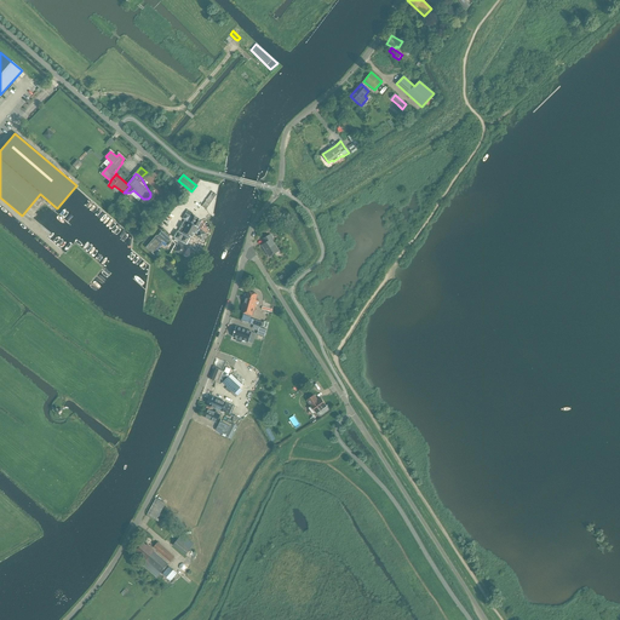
[(177,231),(173,237),(178,241),(174,239),(173,241),(177,244),(177,246),(176,250),(177,250),(176,252),(177,252),(183,256),(184,252),(187,248),(183,246),(184,244),(185,245),(190,239),(189,239),(190,236),(193,237),(195,233),(197,235),(196,236),(202,240),(206,234),(200,230),(199,229),(197,231),(196,230),(197,229),(201,220),(191,216),(193,213),(188,211),(183,219),(185,220),(178,231),(177,231)]
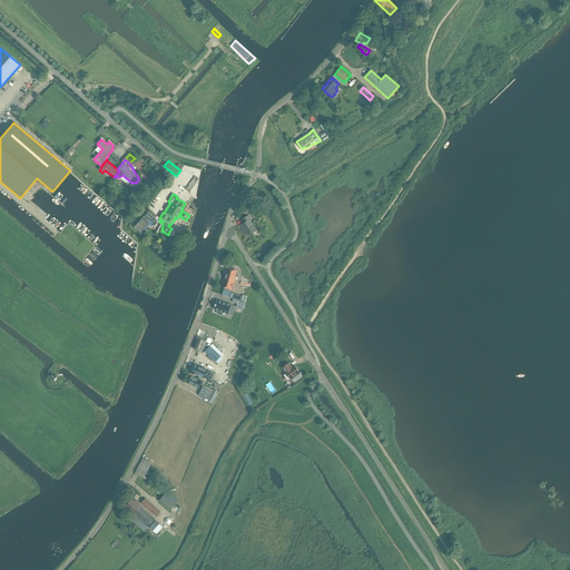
[(134,227),(138,232),(140,233),(143,235),(145,232),(144,231),(150,223),(154,226),(158,222),(148,213),(145,217),(144,216),(134,227)]
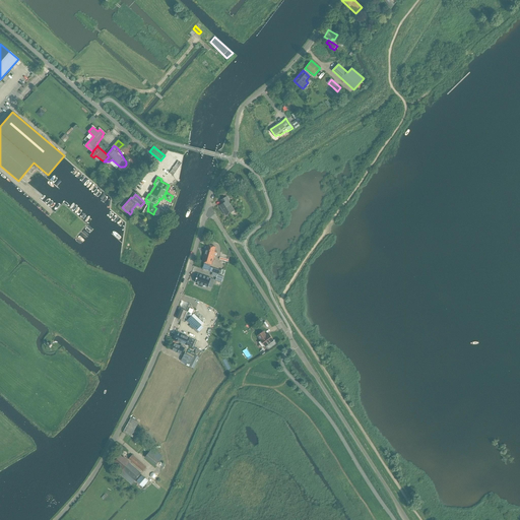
[(225,215),(232,211),(234,210),(228,201),(229,200),(226,196),(220,200),(222,203),(219,205),(225,215)]
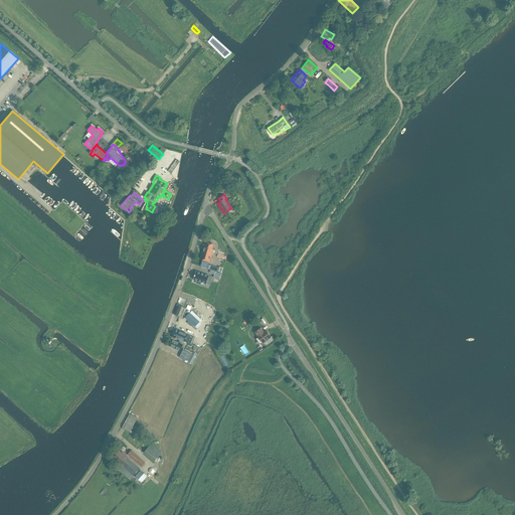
[(213,244),(205,242),(203,249),(202,249),(200,260),(204,261),(202,268),(207,270),(207,269),(208,265),(211,253),(212,254),(214,249),(212,248),(213,244)]
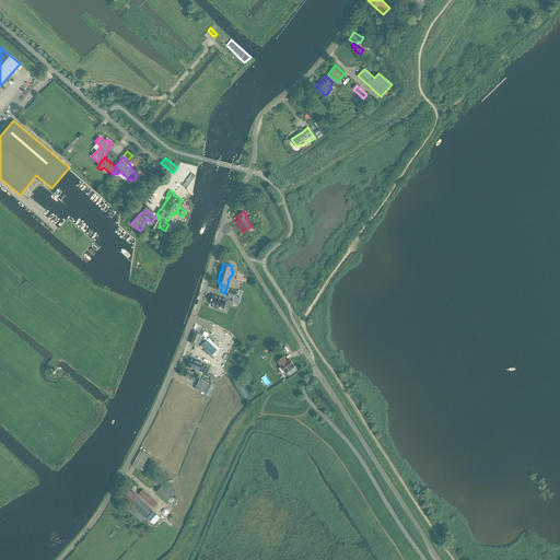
[(218,310),(219,307),(224,310),(228,300),(213,295),(210,304),(213,306),(213,308),(218,310)]
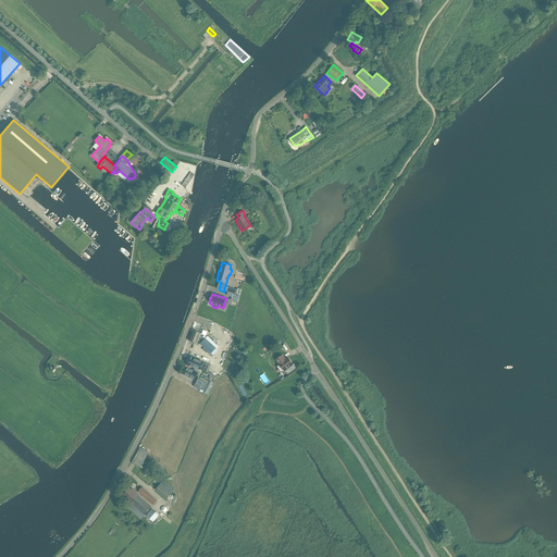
[(193,331),(188,341),(196,344),(197,341),(201,343),(200,344),(205,348),(202,349),(206,353),(208,351),(210,354),(213,350),(215,348),(208,341),(206,338),(205,338),(206,336),(205,336),(200,334),(193,331)]
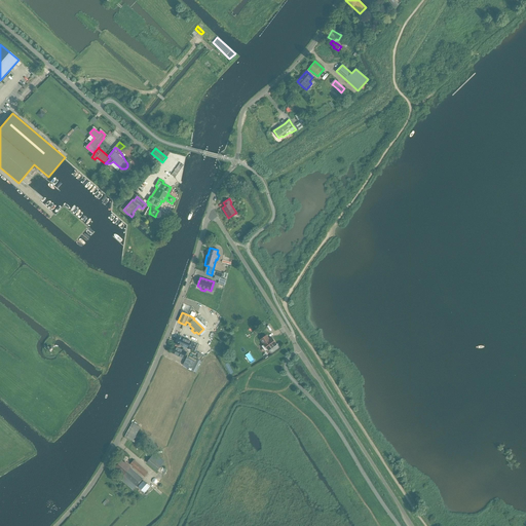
[(196,317),(194,320),(203,329),(205,327),(209,323),(200,316),(197,320),(196,317)]
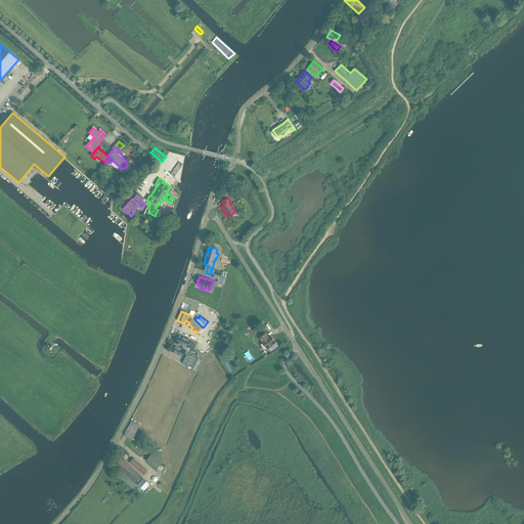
[(187,347),(190,341),(177,335),(174,342),(187,347)]
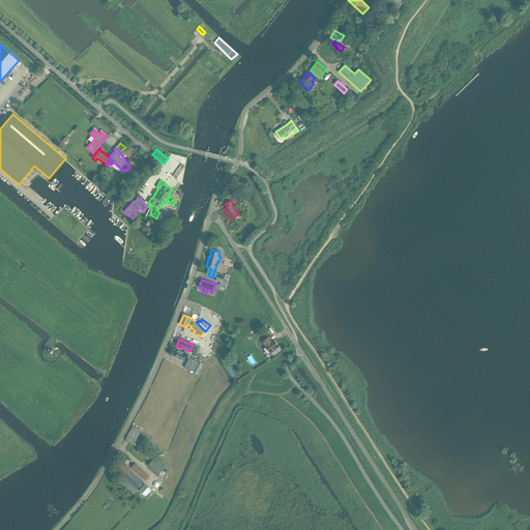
[(273,350),(278,347),(273,341),(271,343),(268,339),(263,343),(266,347),(263,348),(268,354),(270,352),(271,354),(274,352),(273,350)]
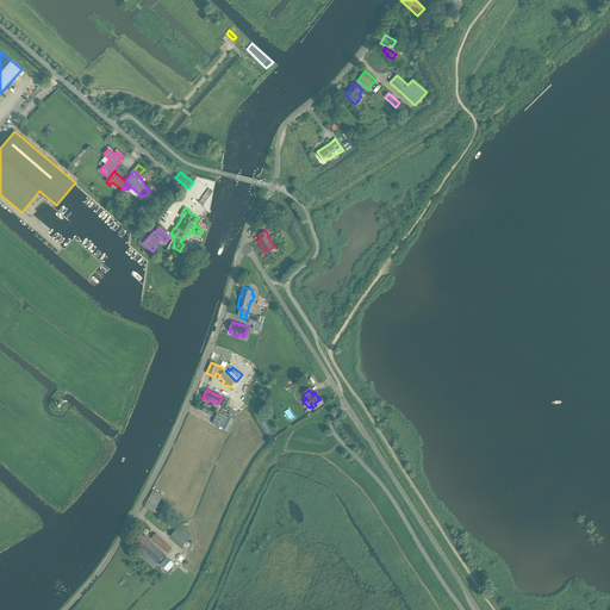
[(216,408),(206,404),(207,402),(203,400),(203,402),(199,410),(213,416),(216,408)]
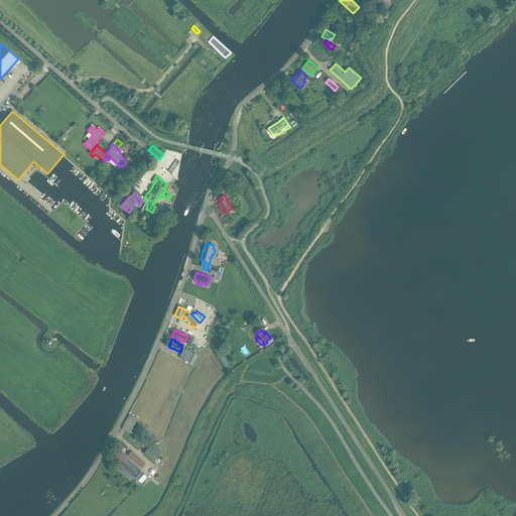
[(185,351),(183,350),(179,358),(188,362),(191,355),(184,352),(185,351)]
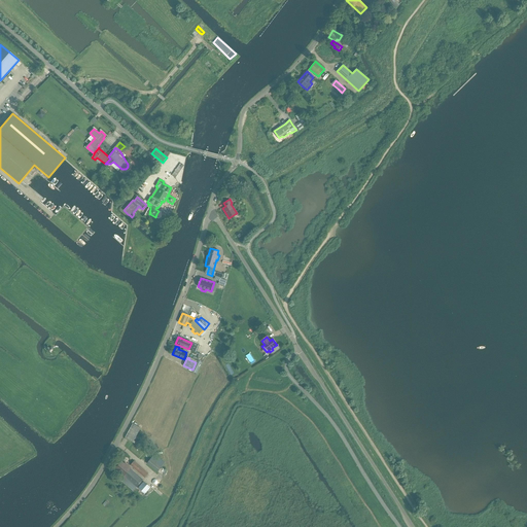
[(198,360),(192,371),(196,373),(201,362),(198,360)]
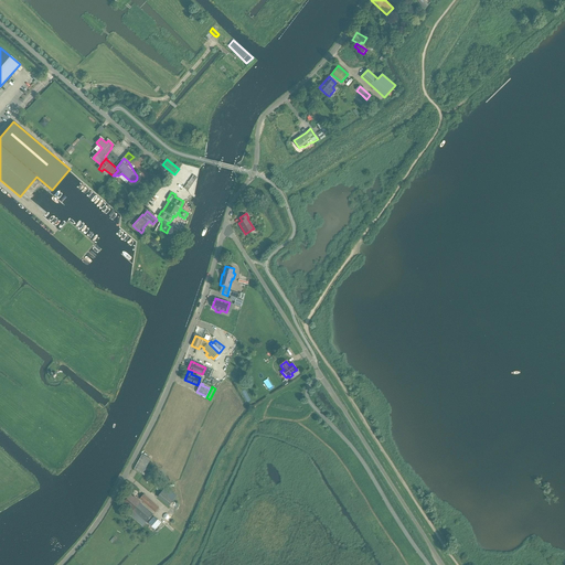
[(134,469),(140,473),(144,476),(145,473),(142,472),(150,459),(142,454),(134,469)]
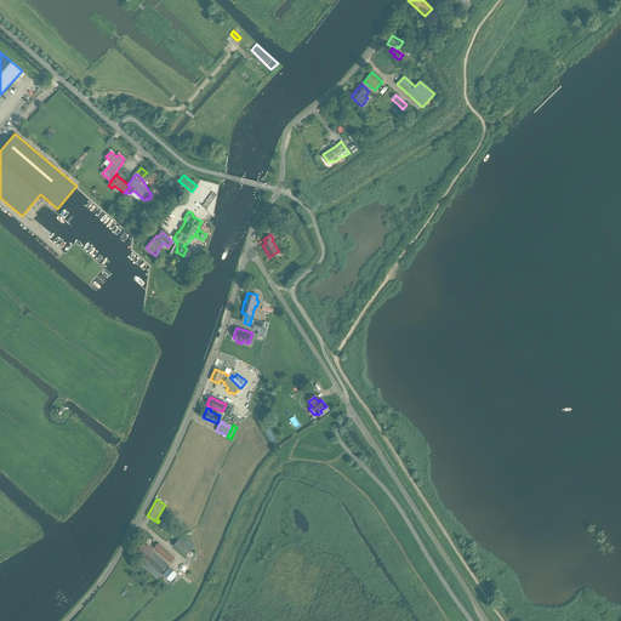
[(181,536),(174,546),(186,556),(189,550),(191,550),(193,545),(181,536)]
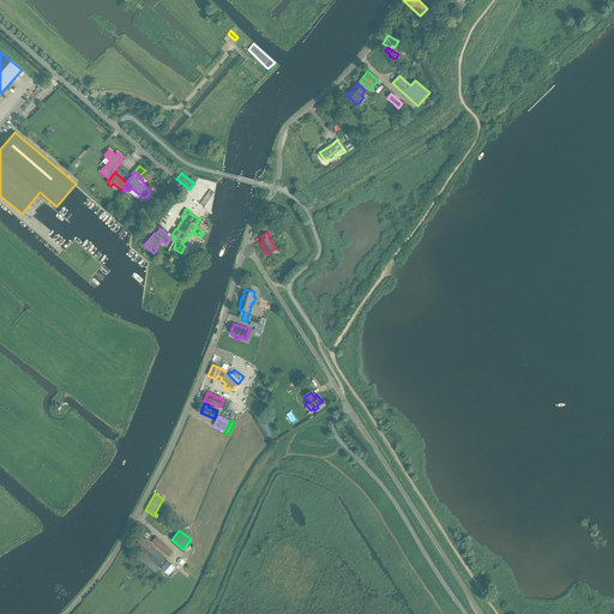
[(167,559),(152,545),(145,540),(145,541),(140,537),(133,546),(134,546),(133,547),(137,549),(137,548),(144,554),(140,559),(155,572),(167,559)]
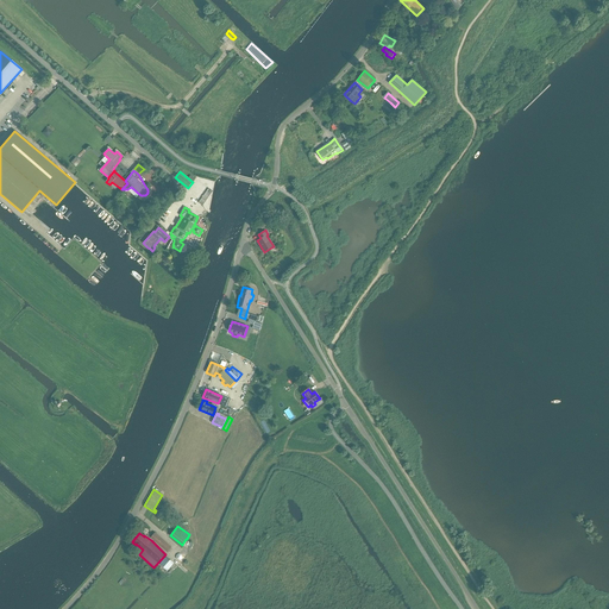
[(171,547),(155,533),(151,538),(167,552),(171,547)]
